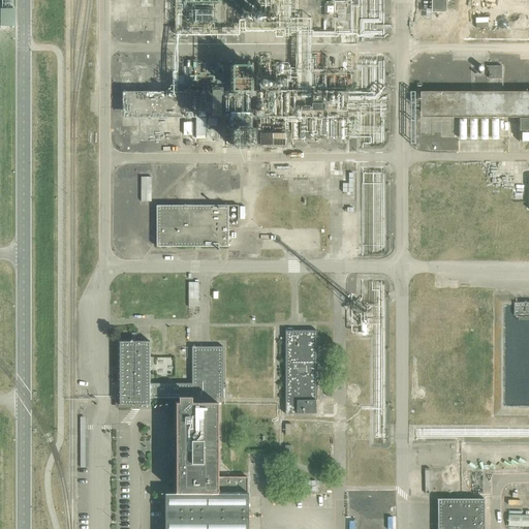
[(430,0),(431,12),(445,12),(445,0),(430,0)]
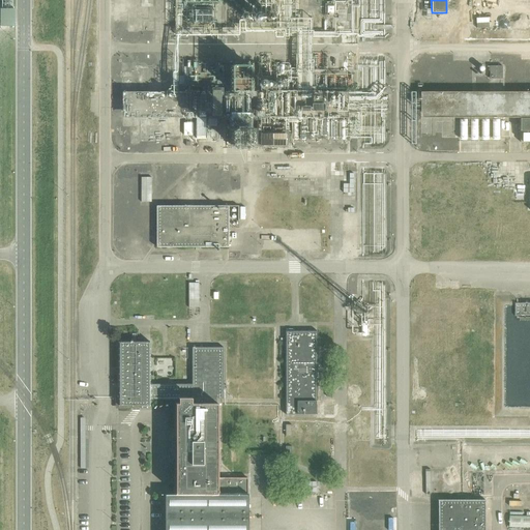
[(502,79),(502,66),(490,66),(490,79),(502,79)]
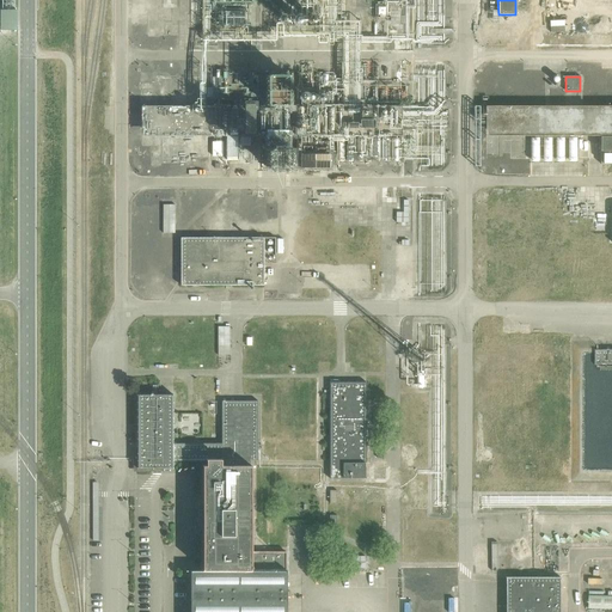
[(215,105),(142,105),(142,133),(169,133),(169,120),(181,120),(189,120),(189,132),(215,133),(215,105)]
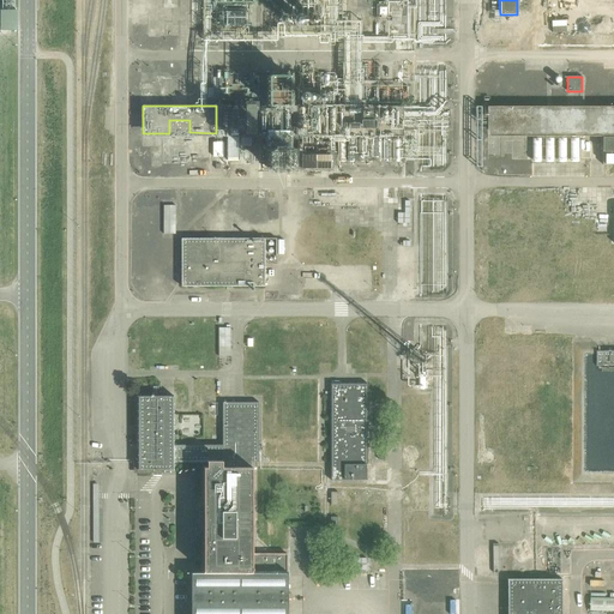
[(602,164),(613,164),(613,106),(487,107),(487,137),(602,136),(602,164)]
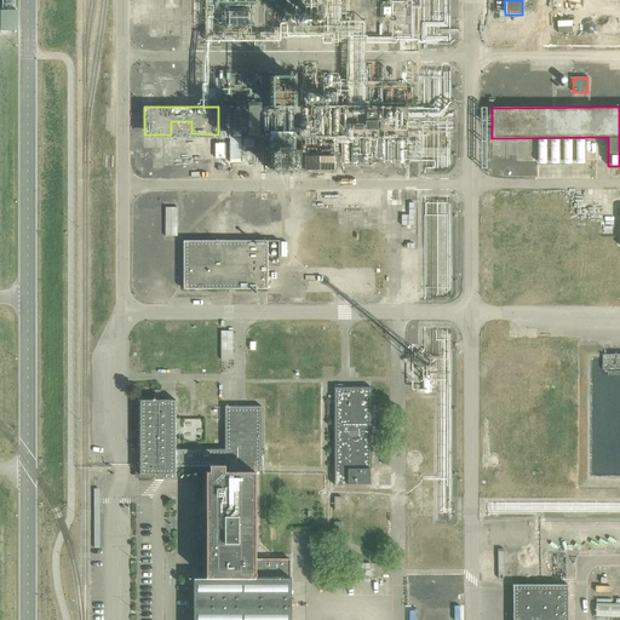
[(426,165),(451,166),(453,125),(429,124),(426,165)]
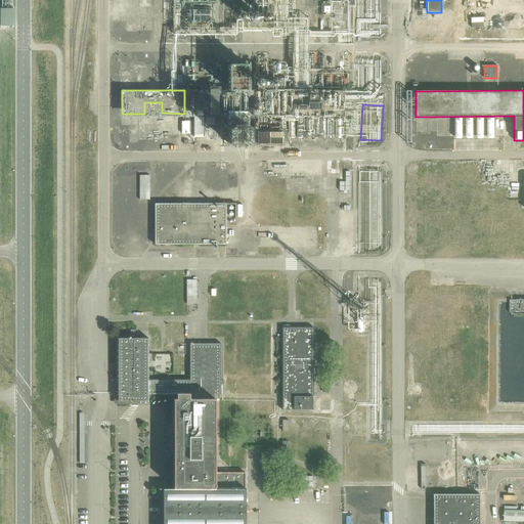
[(191,122),(181,122),(181,134),(191,134),(191,122)]
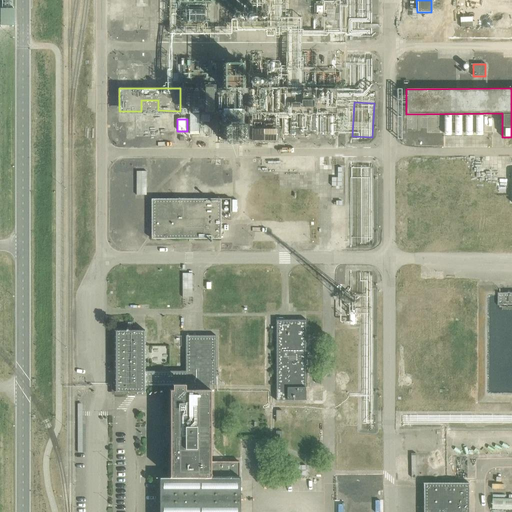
[(146,195),(146,171),(137,171),(137,195),(146,195)]
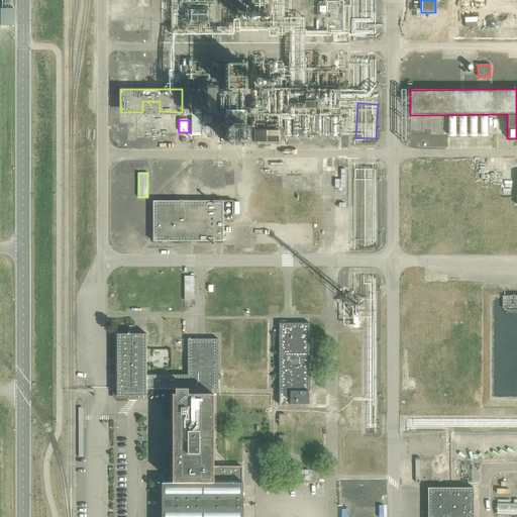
[(336,174),(336,187),(346,187),(346,174),(336,174)]
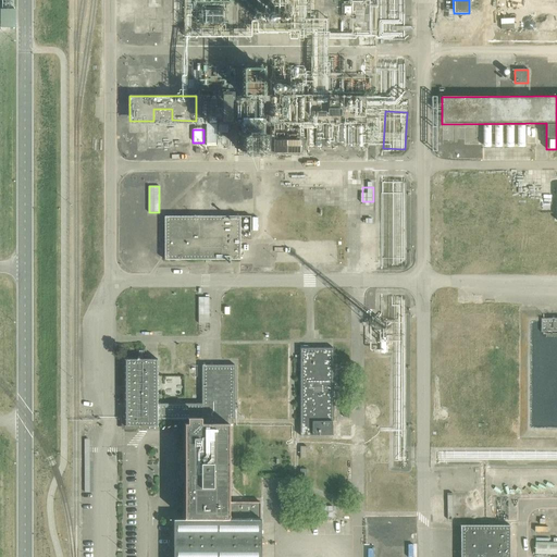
[(240,260),(240,239),(240,217),(164,217),(164,260),(240,260)]
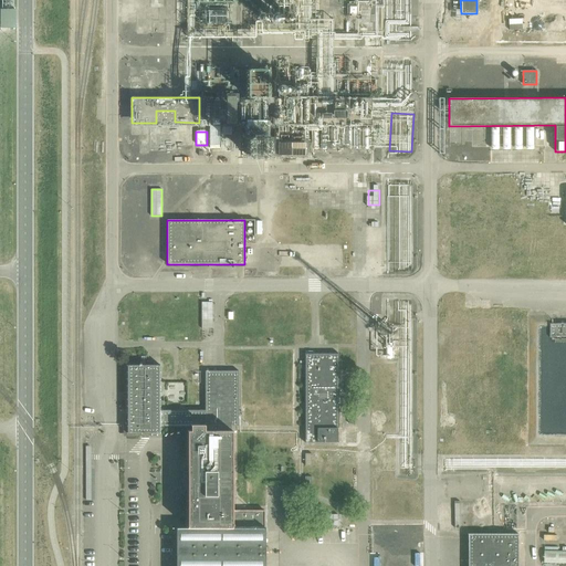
[(212,328),(212,303),(201,303),(201,328),(212,328)]
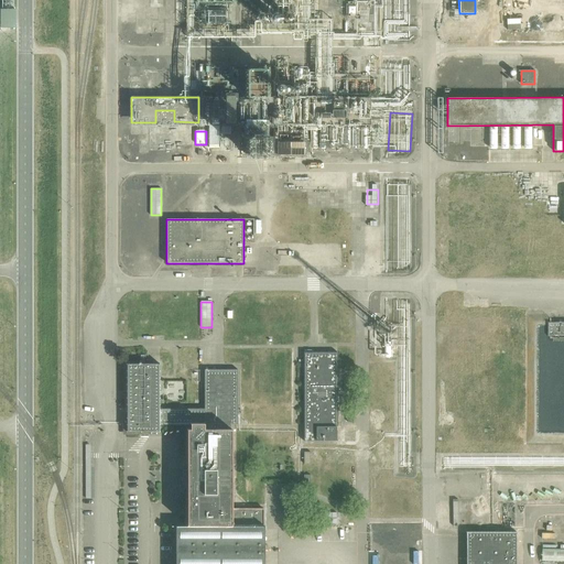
[(563,322),(548,322),(548,336),(563,335),(563,322)]
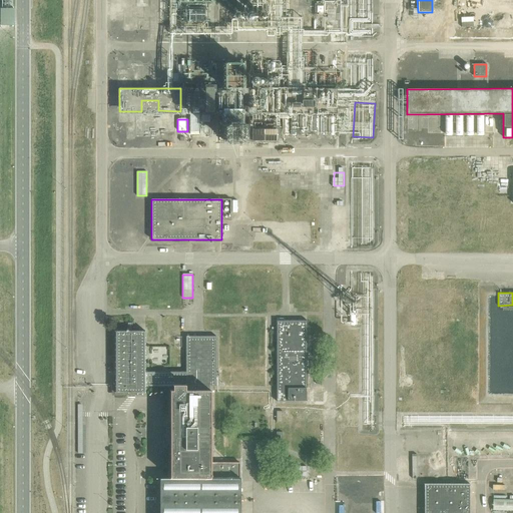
[(306,401),(306,321),(277,321),(277,401),(306,401)]
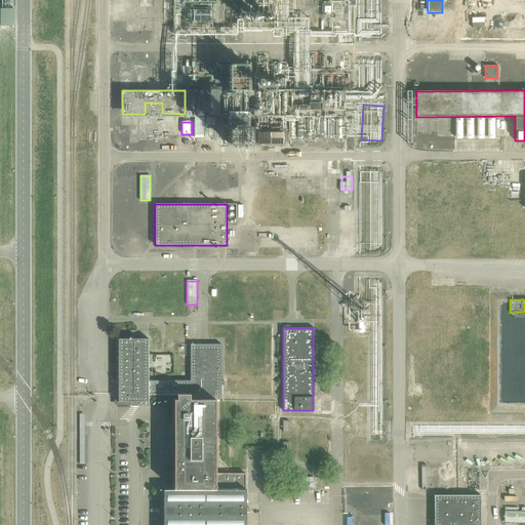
[(149,395),(177,395),(212,395),(221,395),(221,345),(190,344),(190,380),(149,380),(149,338),(117,338),(117,402),(131,402),(131,404),(137,404),(137,402),(149,402),(149,395)]
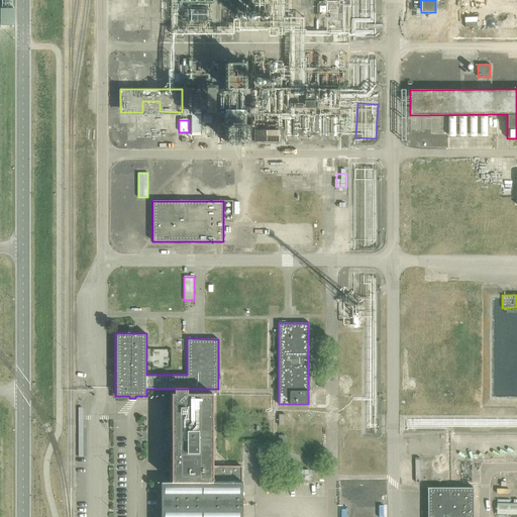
[(212,467),(212,394),(209,394),(209,389),(175,389),(175,394),(172,394),(172,482),(242,482),(242,467),(212,467)]
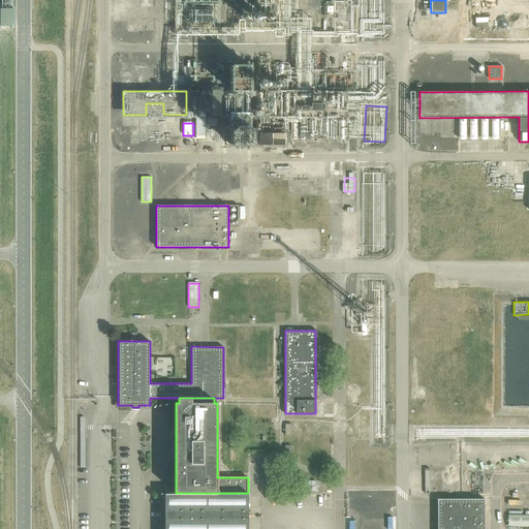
[(266,463),(266,485),(275,485),(275,463),(266,463)]
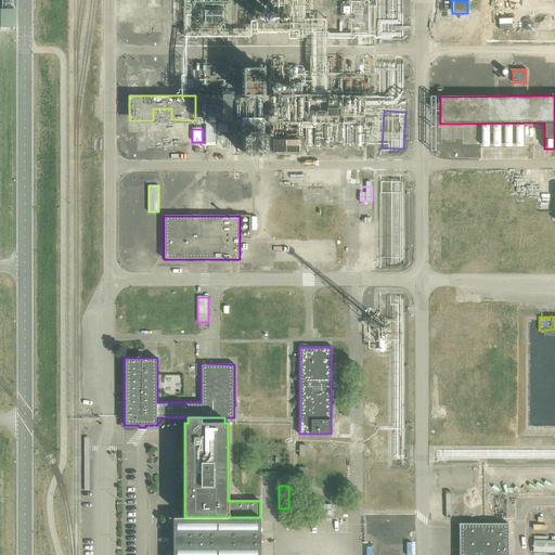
[(259,554),(260,517),(184,517),(172,517),(172,554),(259,554)]
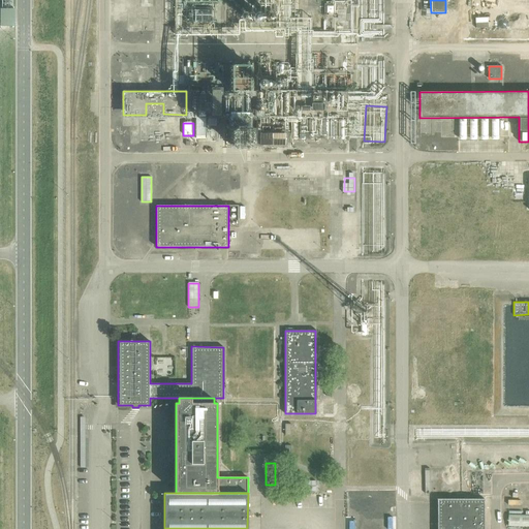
[(484,528),(484,499),(437,499),(436,528),(484,528)]
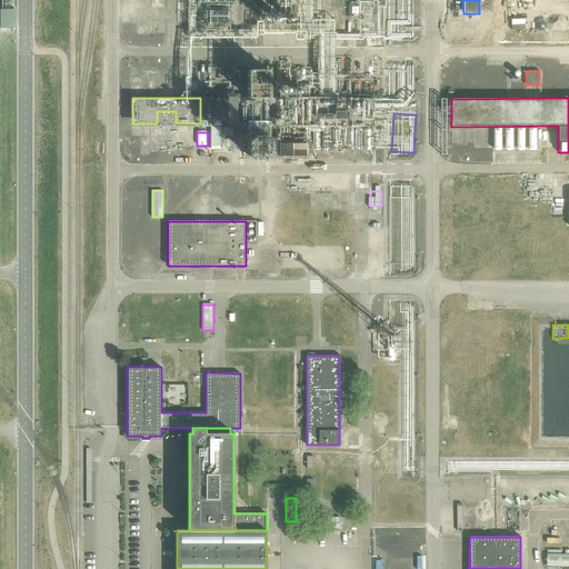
[(568,553),(547,553),(546,566),(568,567),(568,553)]
